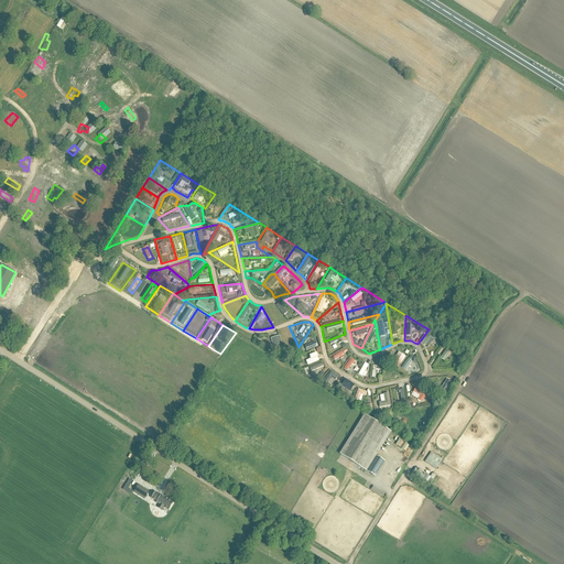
[(299,347),(289,361),(321,347),(317,332),(316,329),(316,328),(315,326),(313,325),(299,347)]
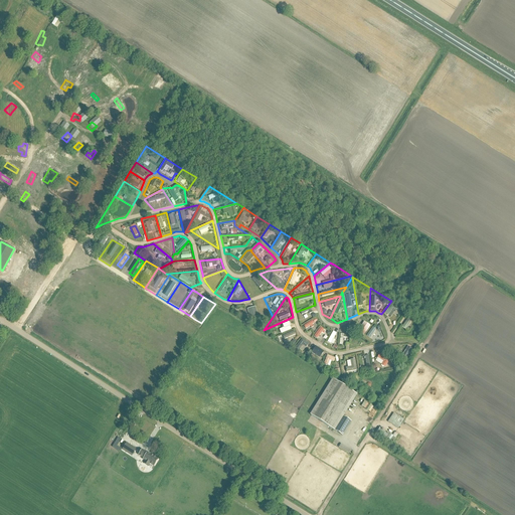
[(264,298),(253,302),(263,332),(264,330),(273,317),(264,298)]
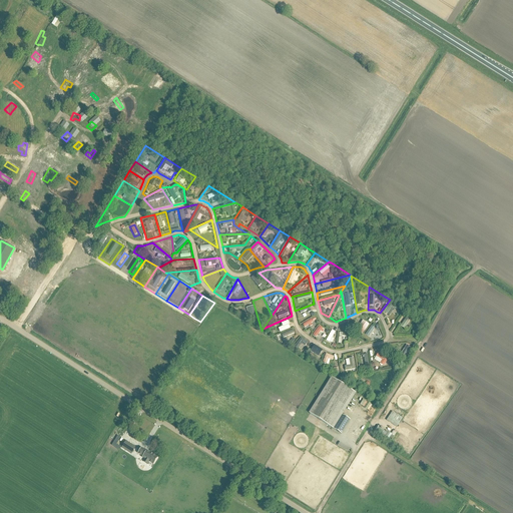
[(390,300),(380,313),(382,315),(383,317),(385,319),(386,321),(388,331),(389,332),(405,309),(390,300)]
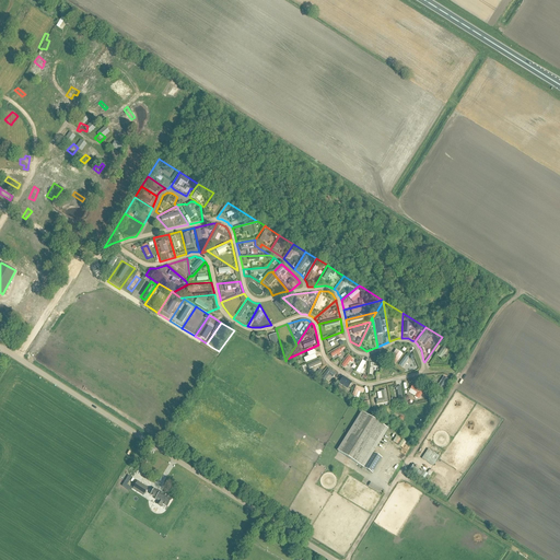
[(252,331),(249,340),(261,348),(284,362),(286,361),(276,328),(266,331),(263,331),(259,333),(256,333),(252,331)]
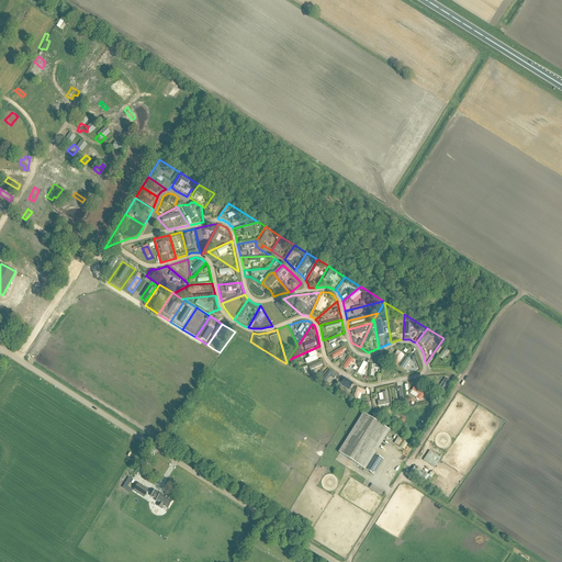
[(344,333),(323,340),(325,350),(326,353),(327,357),(347,345),(346,343),(344,333)]
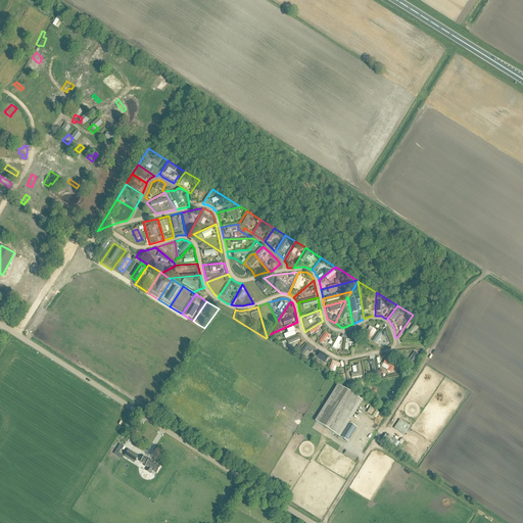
[(371,321),(347,331),(357,337),(368,344),(383,322),(380,321),(377,320),(374,320),(371,321)]
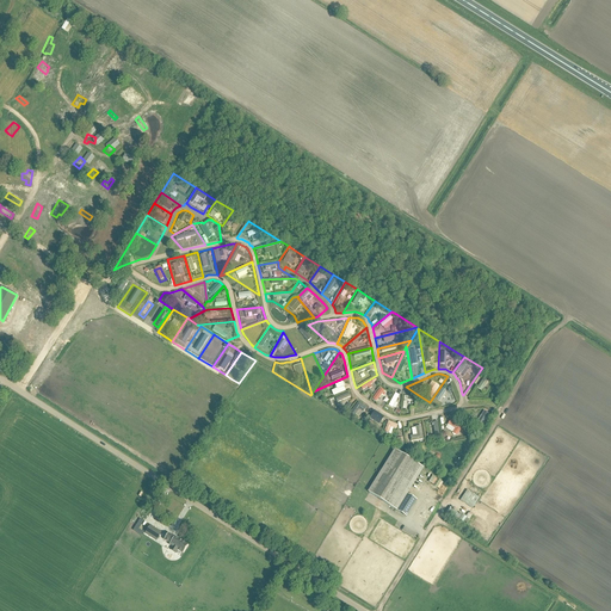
[(377,375),(356,388),(358,392),(359,394),(363,396),(365,399),(369,401),(382,383),(381,381),(380,380),(378,377),(377,375)]
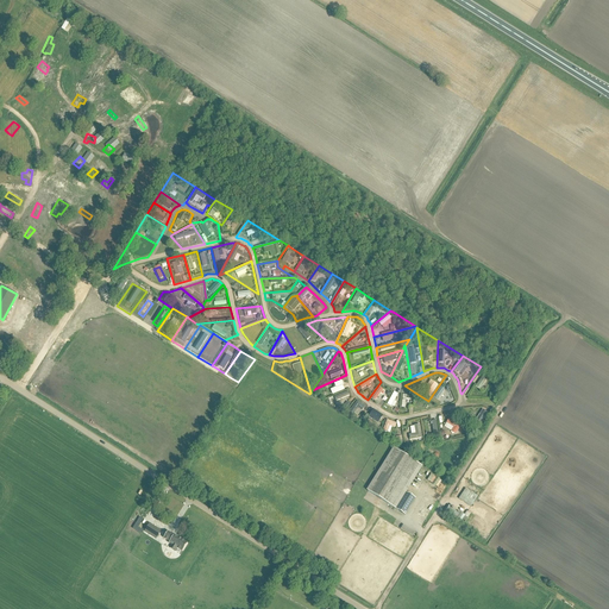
[(311,393),(309,394),(321,401),(350,389),(349,385),(347,381),(346,375),(312,390),(311,393)]
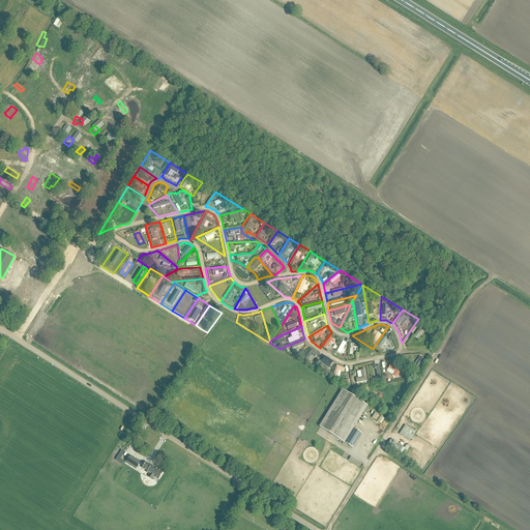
[(388,326),(373,349),(382,355),(391,353),(392,352),(393,351),(395,350),(396,349),(396,348),(398,346),(398,344),(396,343),(393,333),(392,331),(391,329),(390,327),(388,326)]
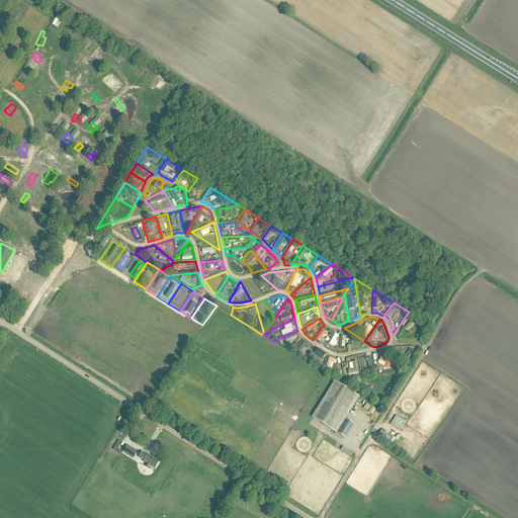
[(403,330),(407,333),(415,321),(410,319),(403,330)]
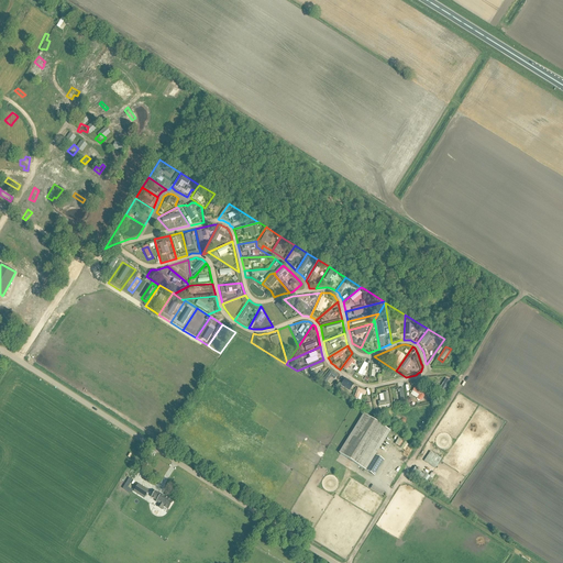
[(352,353),(340,370),(353,378),(365,359),(362,357),(357,356),(355,355),(352,353)]
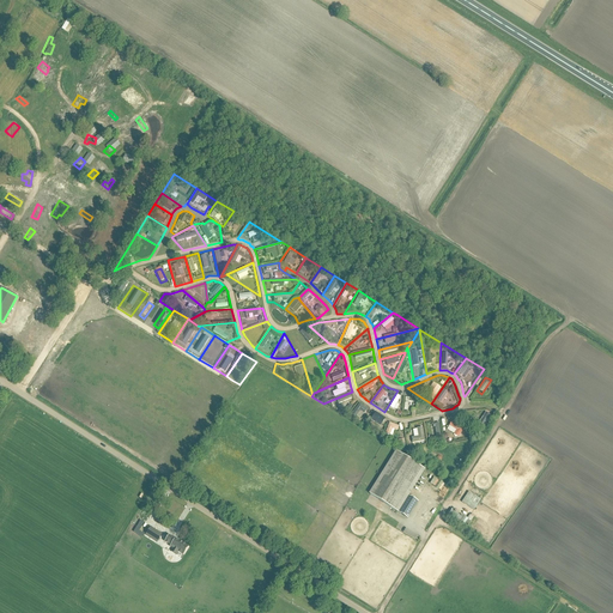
[(404,389),(401,418),(405,419),(407,418),(416,417),(418,395),(407,388),(406,388),(404,389)]
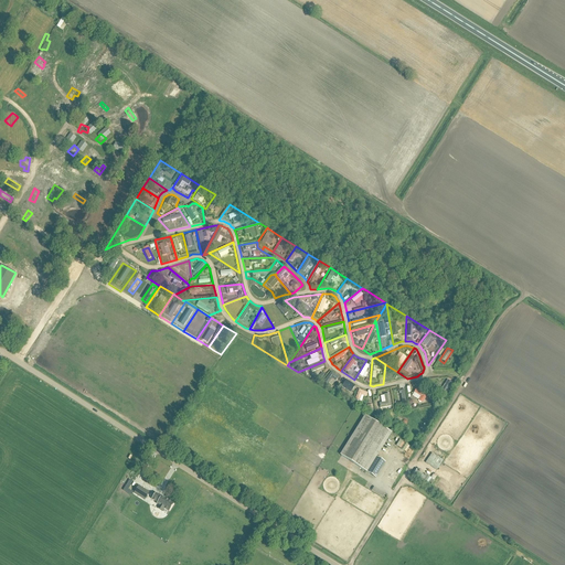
[(366,360),(354,380),(361,383),(365,385),(370,385),(372,359),(369,359),(366,360)]
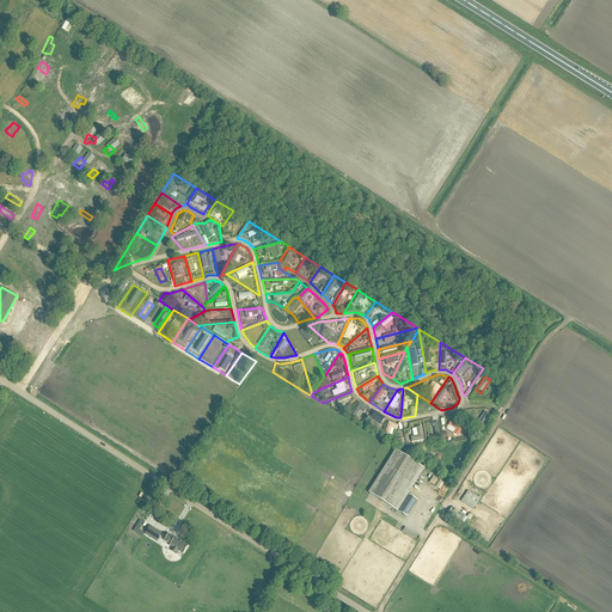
[(353,391),(323,404),(346,417),(359,401),(356,397),(354,395),(353,391)]
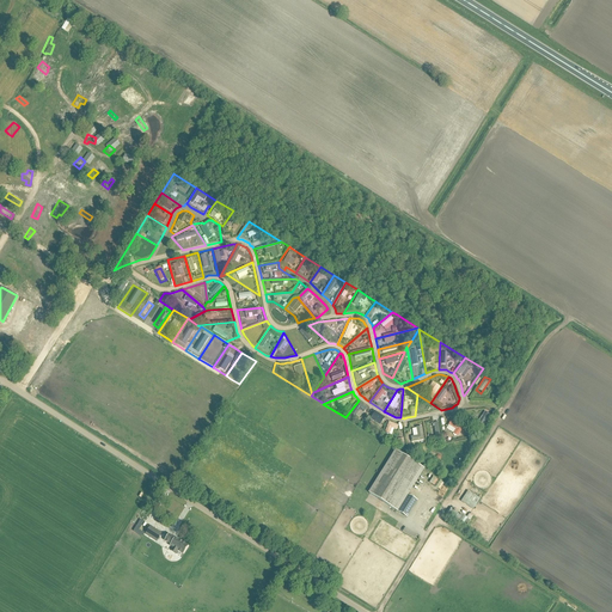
[(417,395),(415,416),(441,410),(430,403),(417,395)]
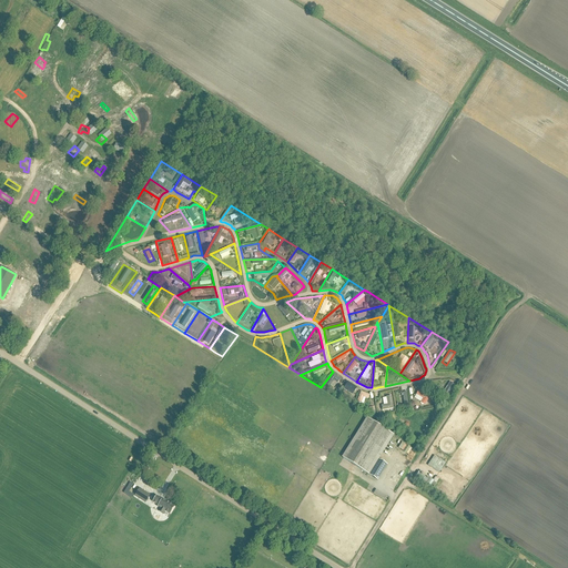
[(333,372),(321,387),(336,398),(347,382),(335,373),(333,372)]
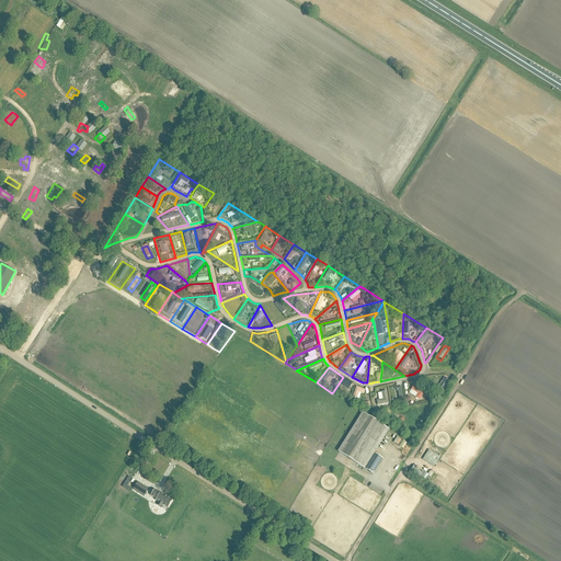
[(421,376),(421,386),(442,399),(454,378),(446,375),(442,374),(436,374),(432,374),(428,375),(425,375),(421,376)]
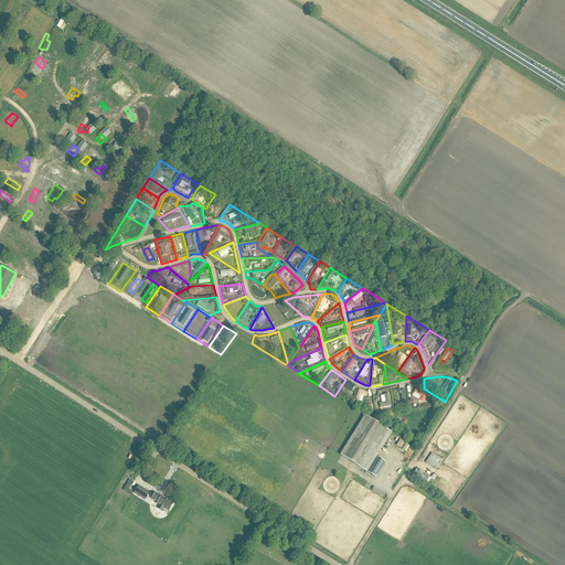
[(414,382),(404,384),(408,412),(443,404),(445,402),(424,388),(424,379),(418,381),(414,382)]
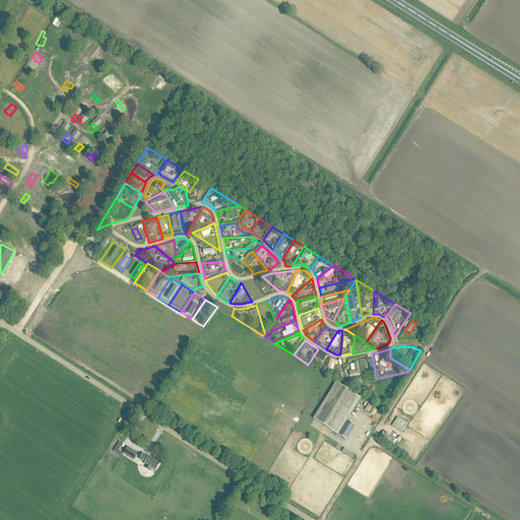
[(318,349),(308,365),(323,374),(329,356),(318,349)]
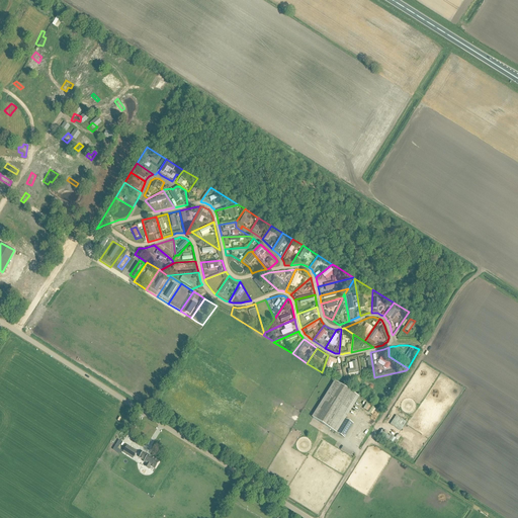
[(370,352),(357,355),(361,379),(374,377),(370,352)]
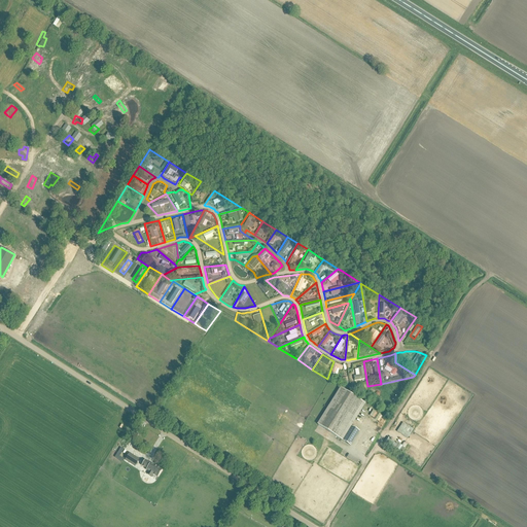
[(348,364),(346,364),(350,390),(367,386),(363,361),(351,364),(348,364)]
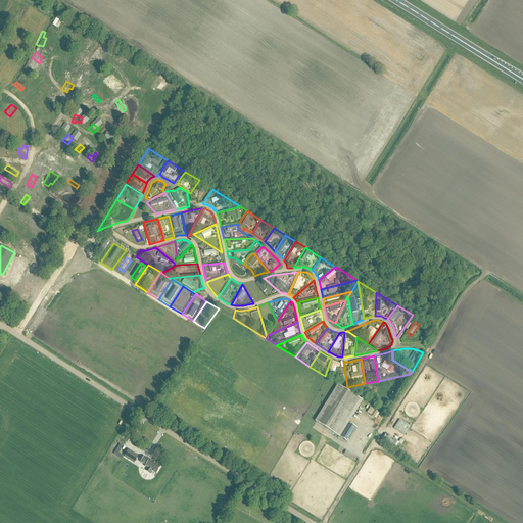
[(339,368),(340,364),(332,361),(329,370),(332,372),(334,366),(339,368)]
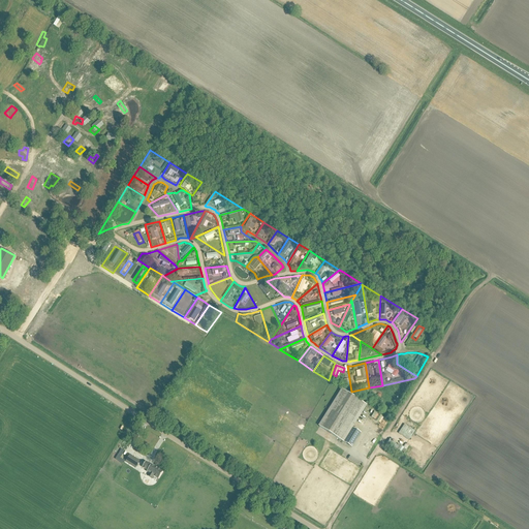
[(352,447),(361,433),(352,428),(367,405),(343,391),(319,427),(352,447)]
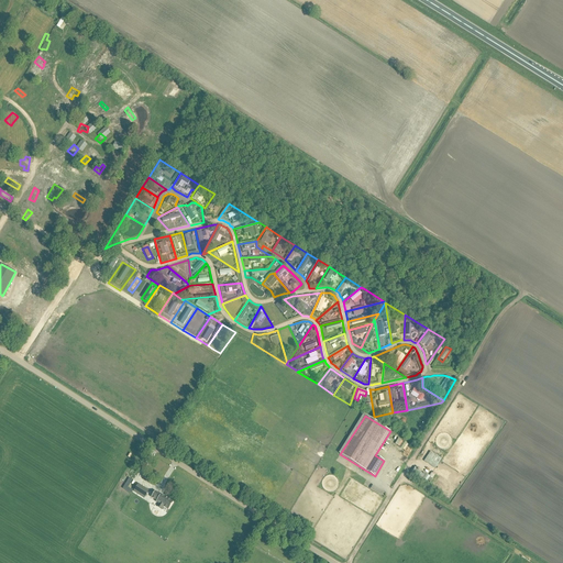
[(405,451),(408,445),(400,441),(397,446),(405,451)]
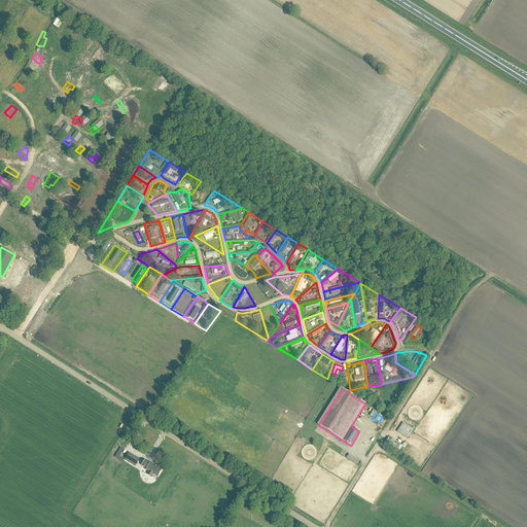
[(408,438),(413,430),(402,423),(397,431),(408,438)]
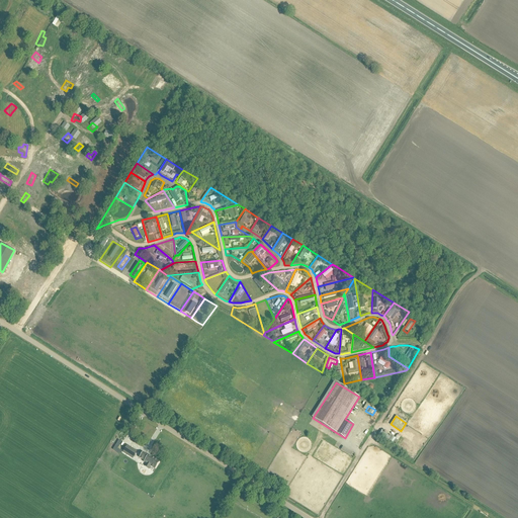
[(137,452),(127,446),(122,453),(133,459),(137,452)]
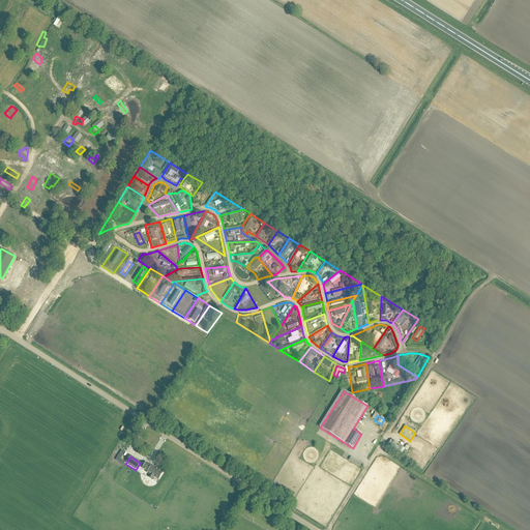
[(147,461),(143,467),(148,470),(148,471),(150,472),(149,475),(153,478),(155,475),(159,478),(164,471),(152,464),(150,463),(148,462),(147,461)]
